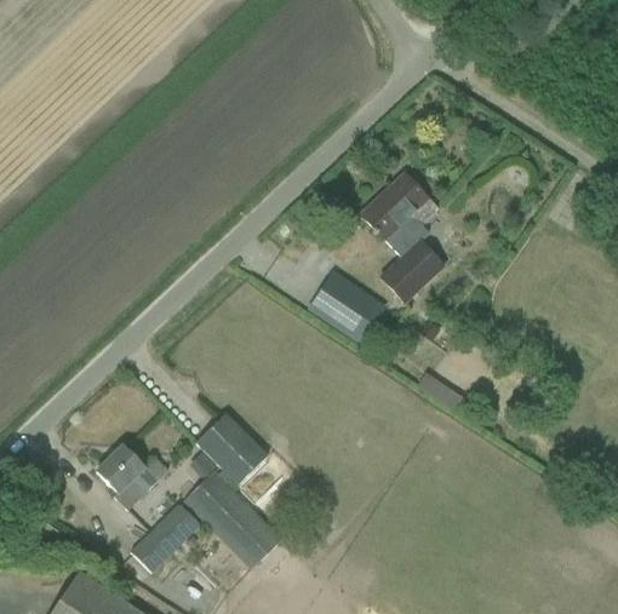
[(405,172),(361,212),(375,228),(373,229),(377,233),(378,230),(402,256),(389,268),(381,275),(406,302),(445,265),(441,260),(421,240),(430,231),(422,223),(438,207),(405,172)]
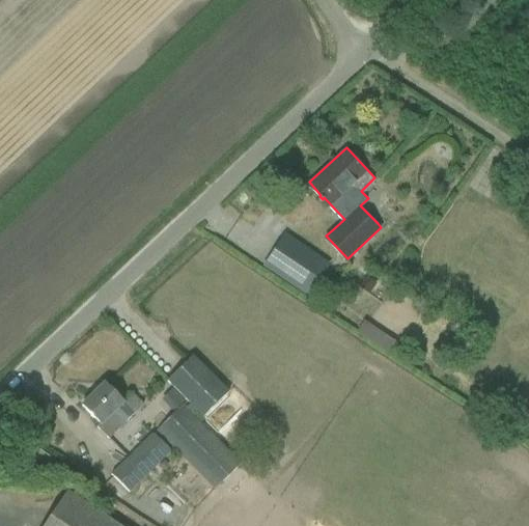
[(285,230),(263,264),(309,294),(331,260),(285,230)]
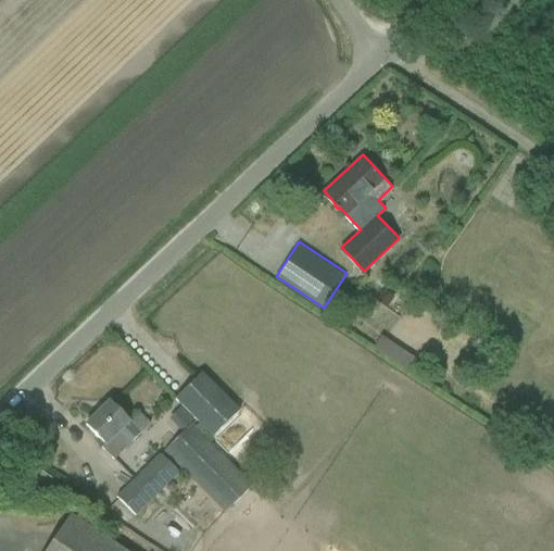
[(385,286),(377,298),(388,305),(395,293),(385,286)]
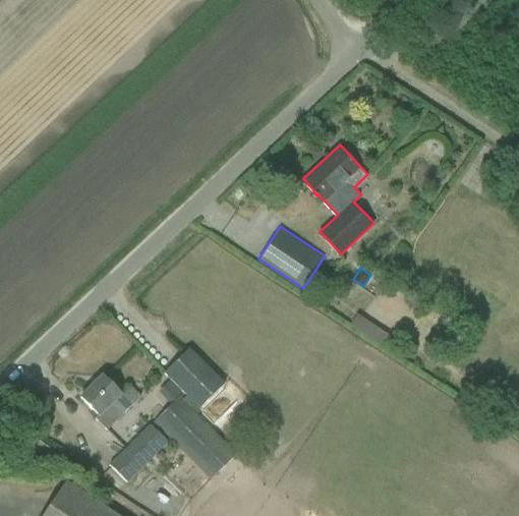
[(356,329),(389,347),(397,333),(363,316),(356,329)]
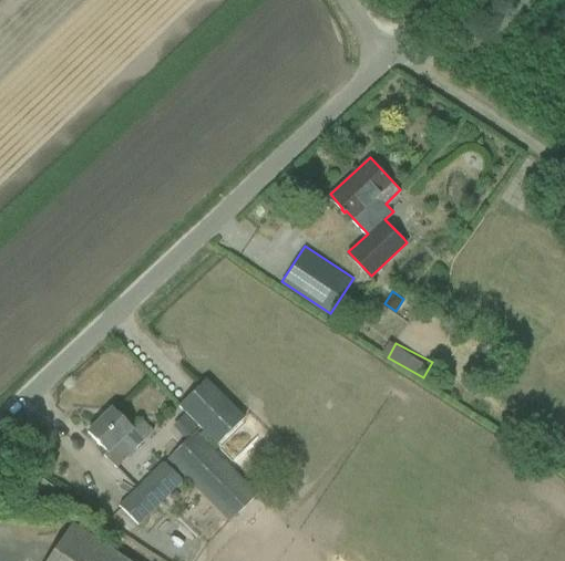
[(180,403),(195,418),(217,440),(244,413),(222,392),(206,376),(180,403)]
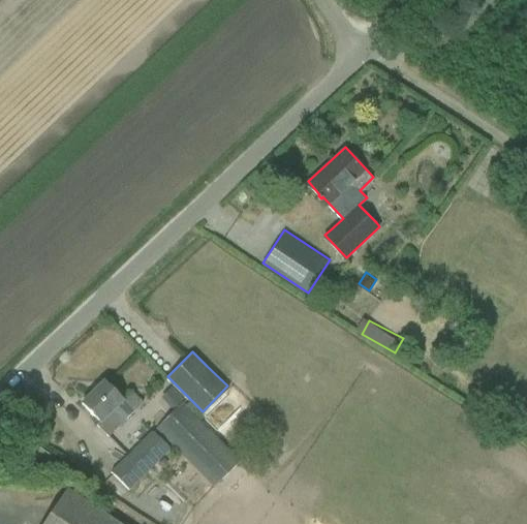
[(104,379),(83,401),(100,420),(98,422),(110,434),(134,409),(145,399),(136,390),(126,400),(104,379)]
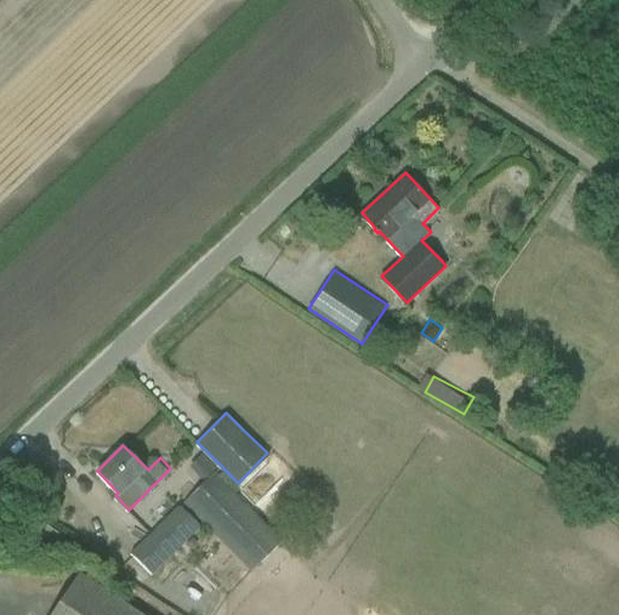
[(185,499),(202,517),(251,567),(282,537),(232,488),(215,470),(185,499)]
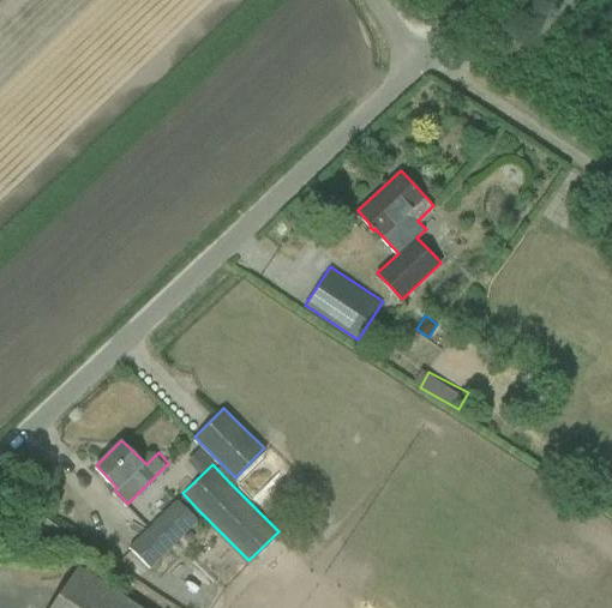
[(179,498),(130,546),(147,563),(149,565),(150,566),(179,537),(199,518),(196,515),(179,498)]
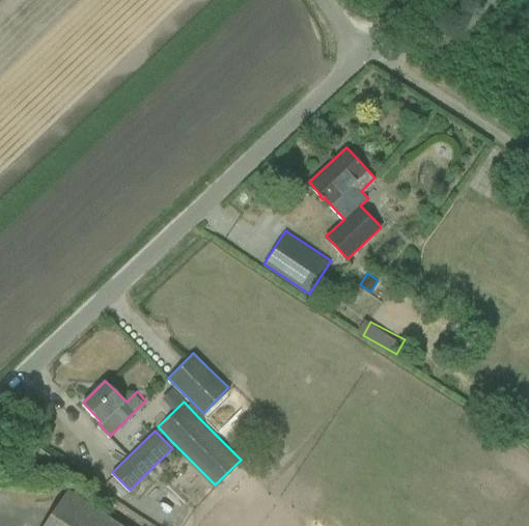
[(44,525),(122,525),(68,490),(44,525)]
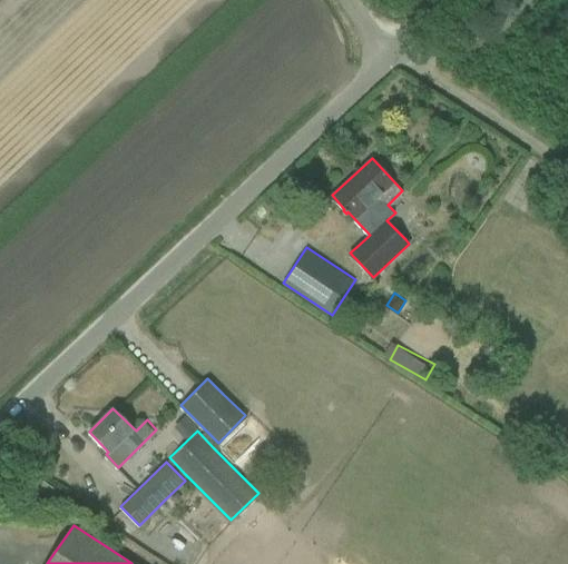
All buildings are outlined.
